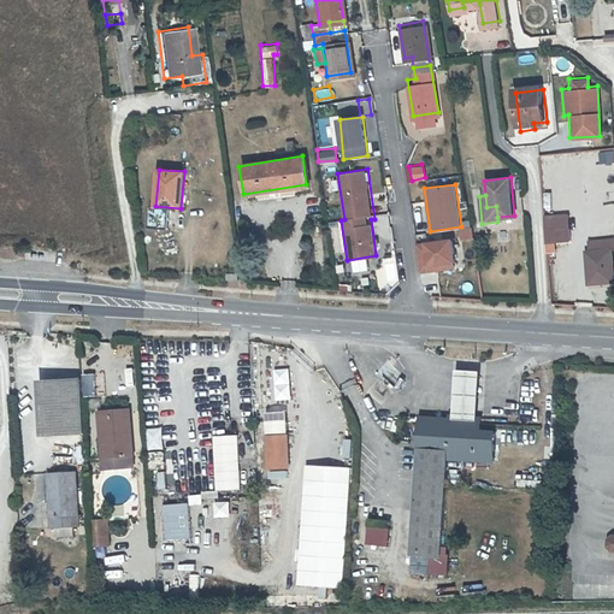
[(548,243),(549,253),(556,252),(555,242),(573,240),(570,214),(544,218),(548,243)]
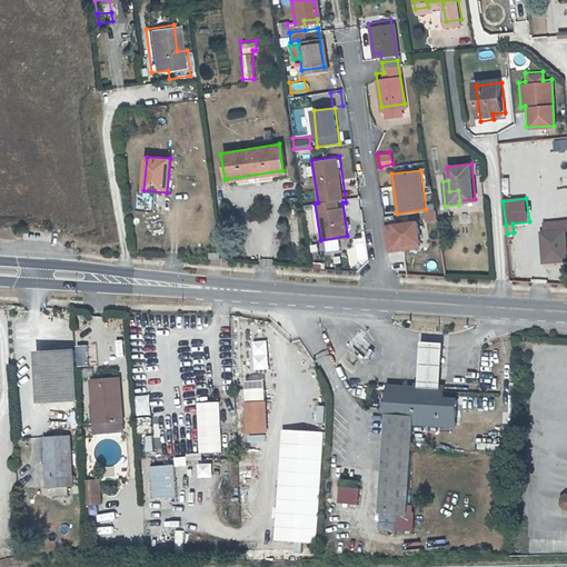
[(458,222),(468,220),(467,210),(457,212),(458,222)]
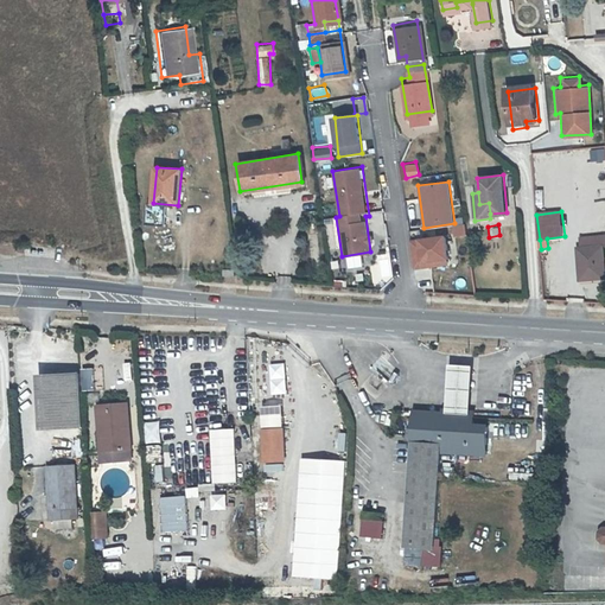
[(599,242),(604,241),(604,230),(577,234),(581,261),(578,262),(579,276),(602,274),(599,253),(602,253),(599,242)]
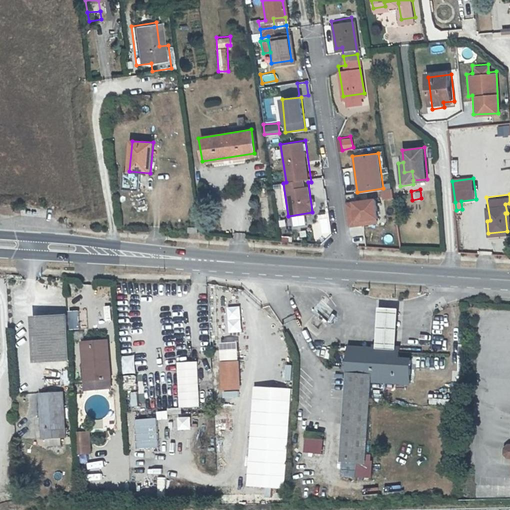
[(376,199),(345,203),(347,226),(379,222),(376,199)]
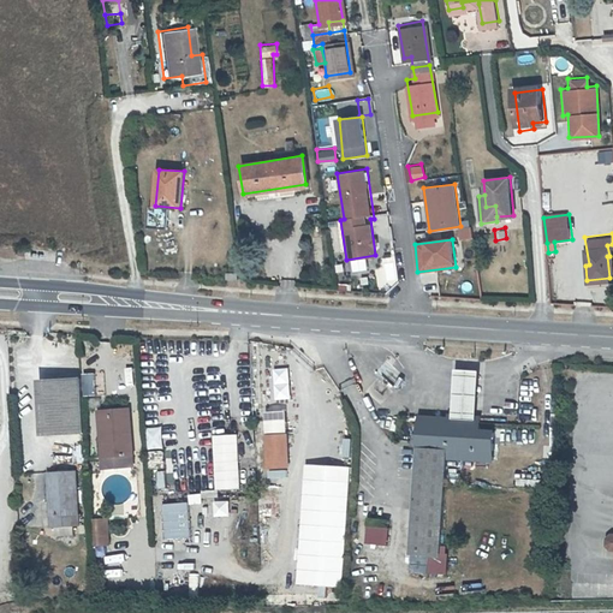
[(452,411),(478,412),(480,390),(482,368),(456,365),(454,387),(452,411)]
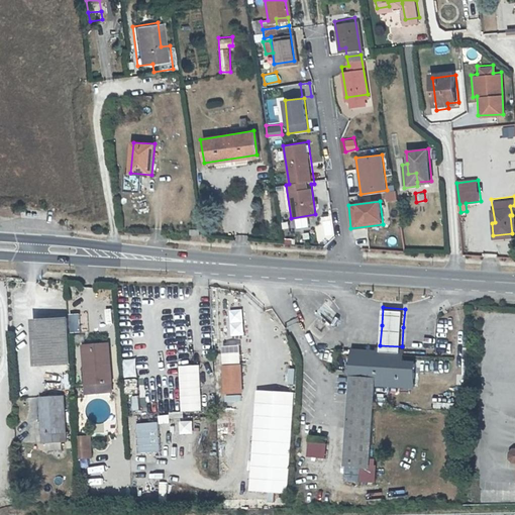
[(70,329),(85,329),(86,314),(70,314),(70,329)]
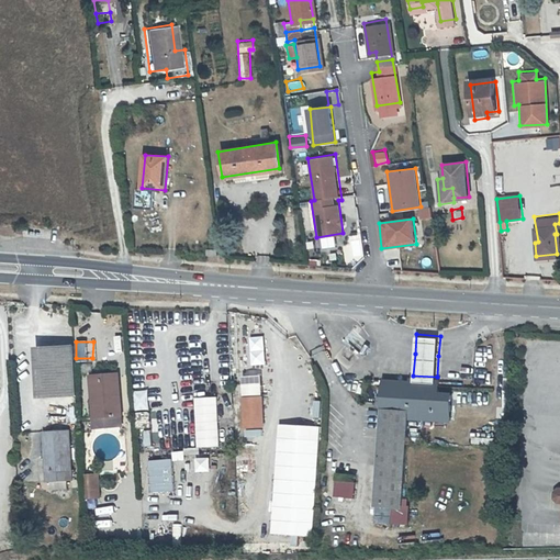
[(37,399),(76,395),(73,345),(34,348),(37,399)]
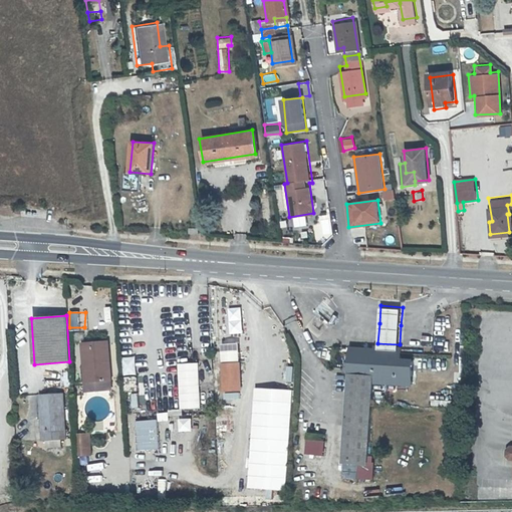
[(222,357),(222,336),(212,336),(212,357),(222,357)]
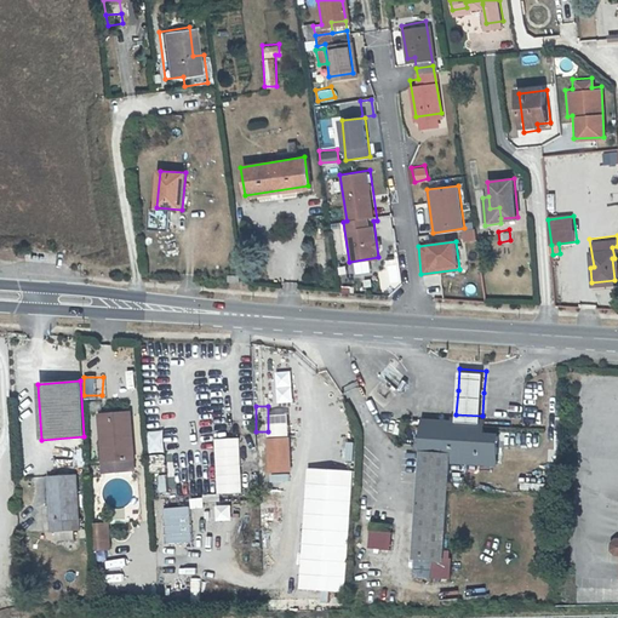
[(133,459),(130,411),(96,413),(99,461),(133,459)]
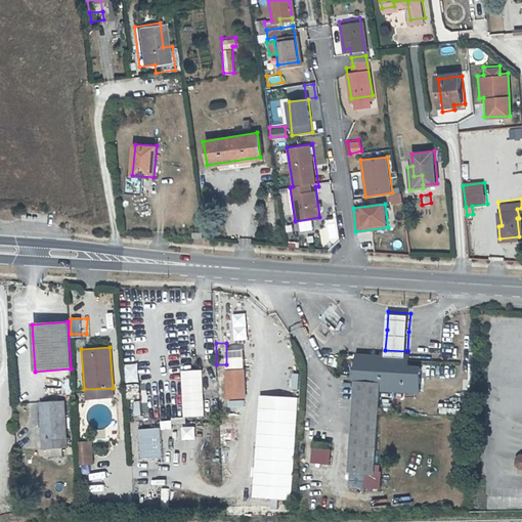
[(410,364),(411,351),(407,351),(385,350),(382,349),(382,354),(358,352),(348,488),(374,490),(381,388),(423,391),(424,365),(410,364)]
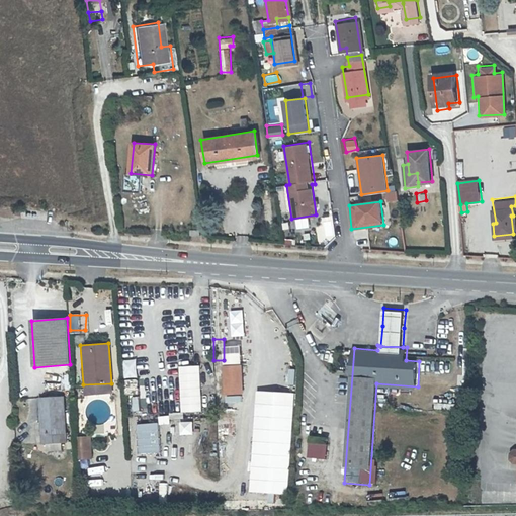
[(122,376),(136,375),(135,357),(121,358),(122,376)]
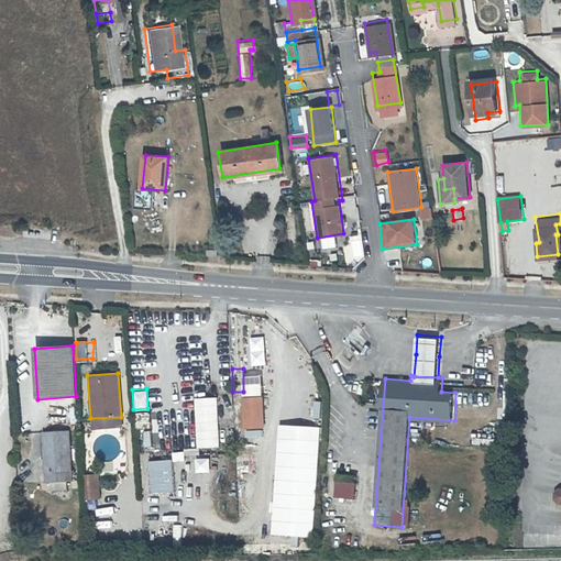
[(215,395),(191,396),(195,447),(218,446),(215,395)]
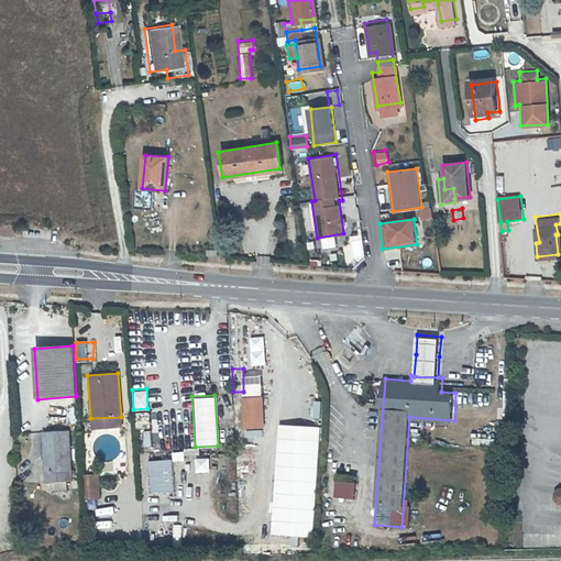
[(245,428),(265,428),(264,398),(244,399),(245,428)]
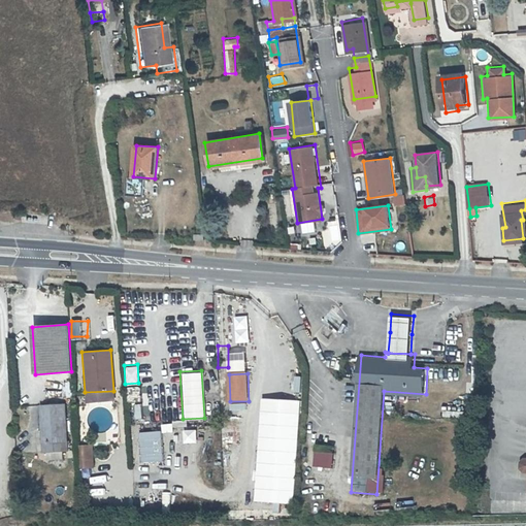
[(126,386),(127,400),(139,399),(138,385),(126,386)]
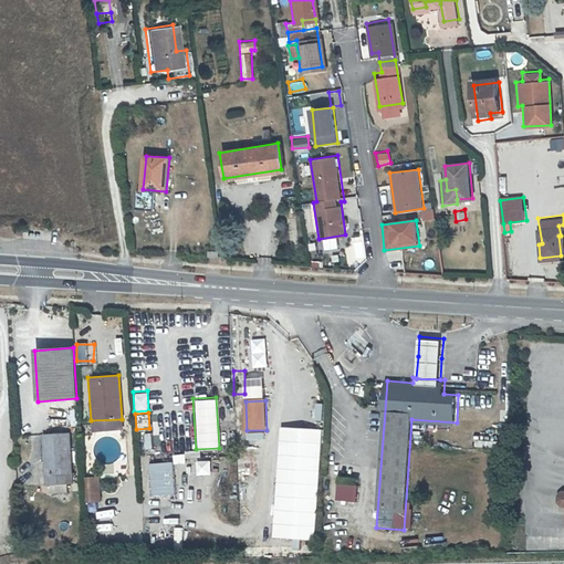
[(122,419),(91,420),(92,431),(123,429),(122,419)]
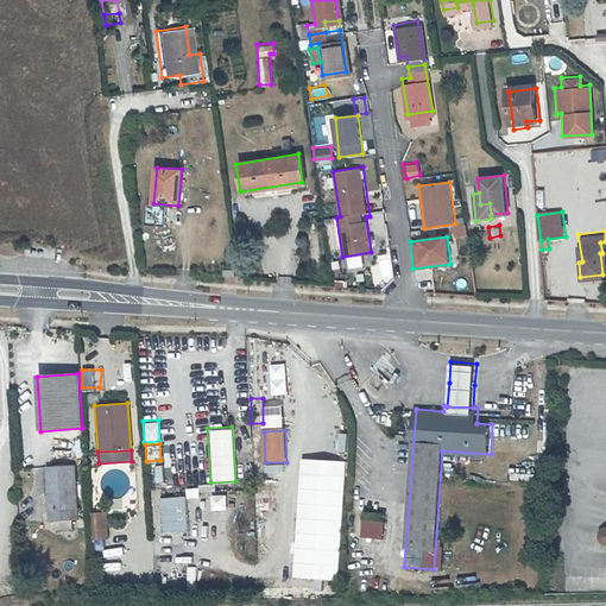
[(345,461),(301,459),(295,576),(339,579),(345,461)]
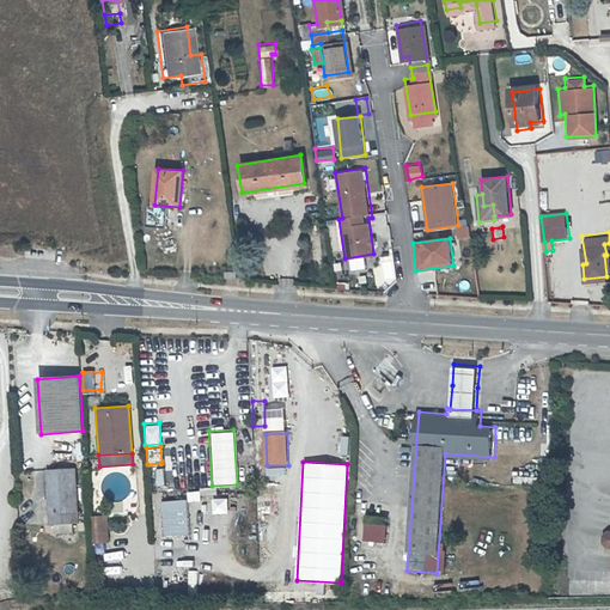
[(263,469),(266,487),(275,486),(273,468),(263,469)]
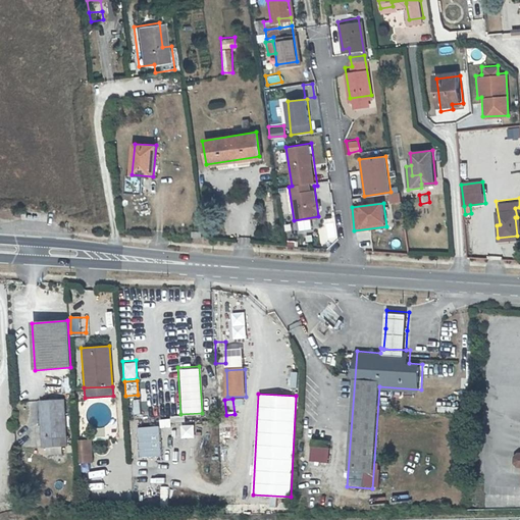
[(67,445),(64,401),(41,402),(43,447),(67,445)]
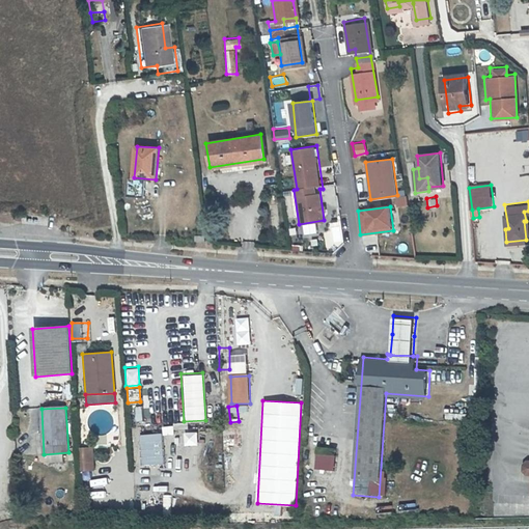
[(163,433),(139,435),(141,464),(165,462),(163,433)]
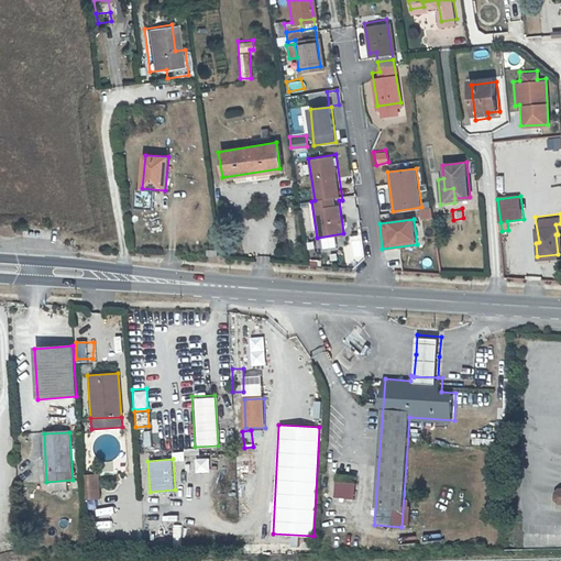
[(83,472),(85,498),(99,497),(97,471),(83,472)]
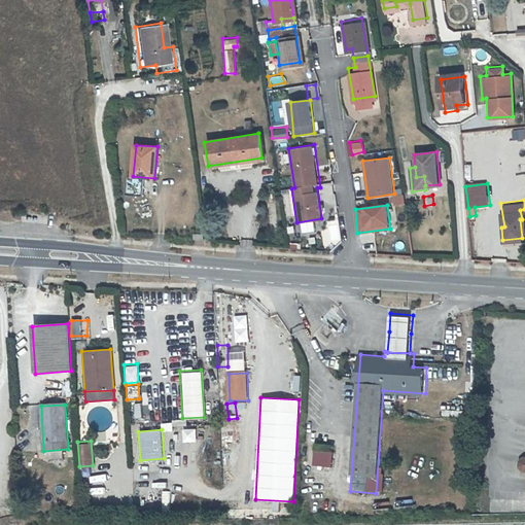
[(333,445),(314,444),(313,463),(330,464),(333,445)]
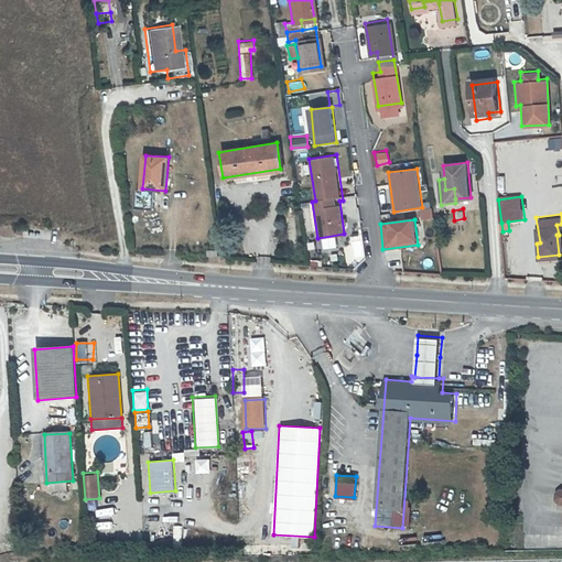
[(87,503),(88,516),(103,515),(101,501),(87,503)]
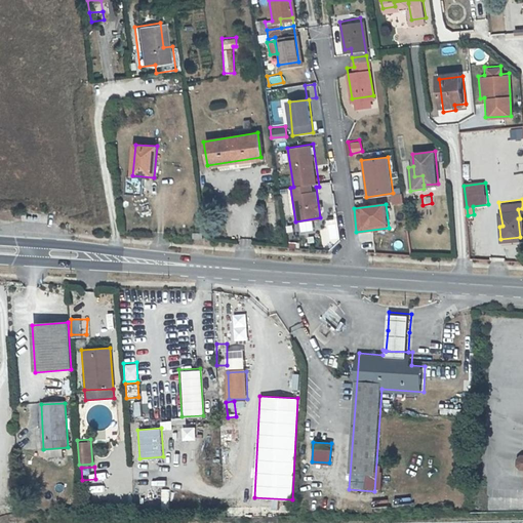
[(88,481),(89,494),(96,493),(95,480),(88,481)]
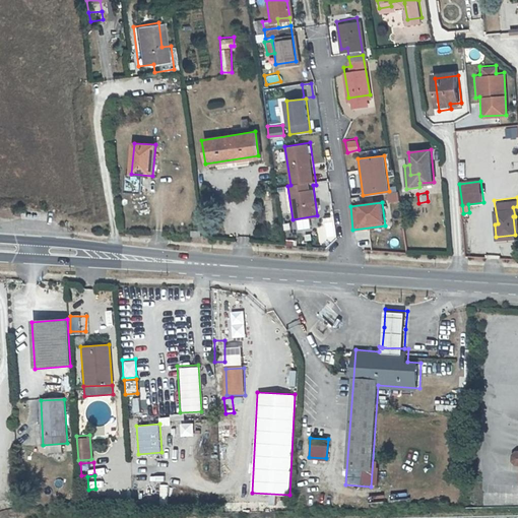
[(166,501),(166,482),(157,482),(157,501),(166,501)]
